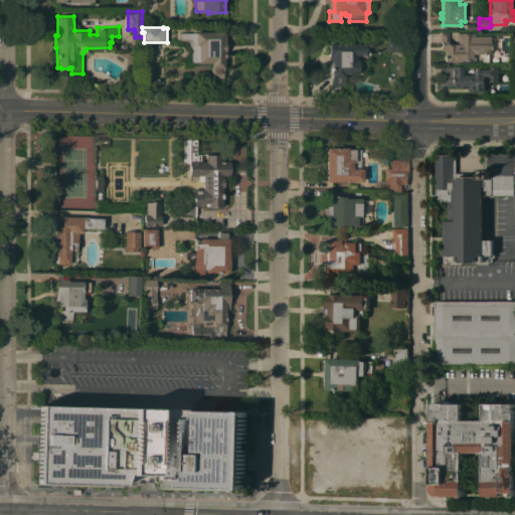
[(212,77),(212,67),(211,67),(211,62),(200,62),(200,61),(191,61),(191,45),(190,45),(190,40),(180,40),(180,32),(192,32),(196,32),(224,31),(224,32),(226,32),(226,35),(225,35),(225,40),(226,40),(226,57),(224,57),(224,68),(223,68),(224,77),(212,77)]
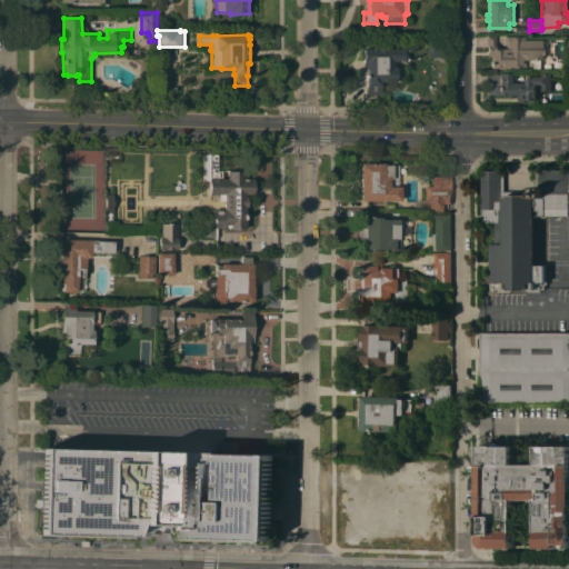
[(528,35),(528,39),(540,39),(541,69),(533,69),(533,59),(525,59),(525,67),(517,67),(510,67),(510,68),(502,68),(502,69),(492,69),(492,66),(491,66),(491,61),(492,61),(492,56),(488,56),(488,52),(489,52),(489,47),(487,47),(486,39),(492,39),(496,39),(496,48),(506,48),(506,39),(507,37),(510,37),(515,36),(528,35)]
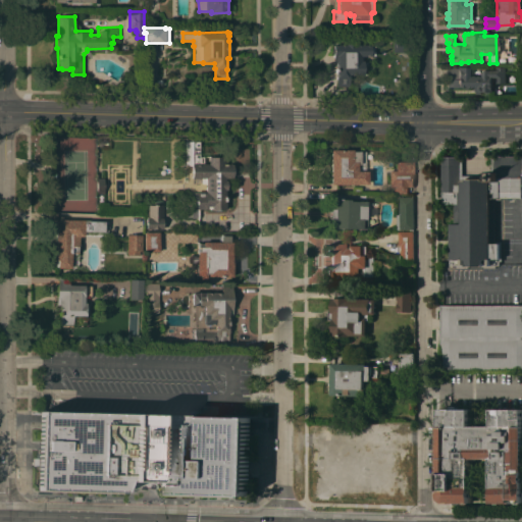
[(394,39),(414,38),(414,52),(394,52),(394,39)]
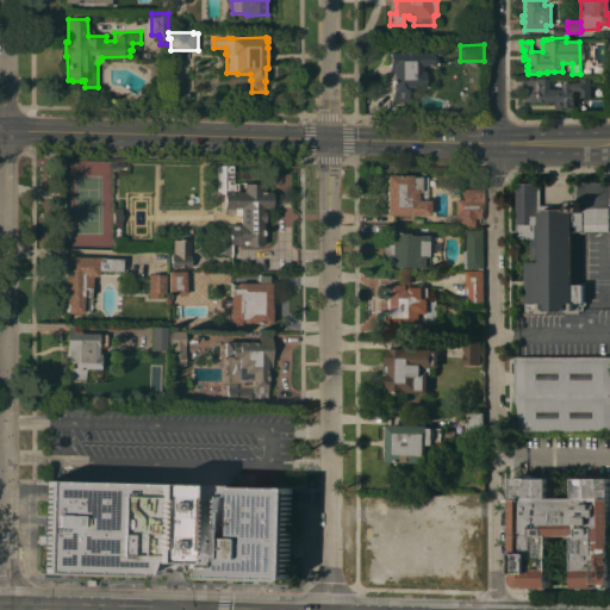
[(434,64),(424,64),(424,72),(430,72),(430,86),(408,87),(408,100),(393,100),(393,73),(390,73),(390,51),(406,51),(406,50),(415,50),(415,51),(434,51),(434,64)]
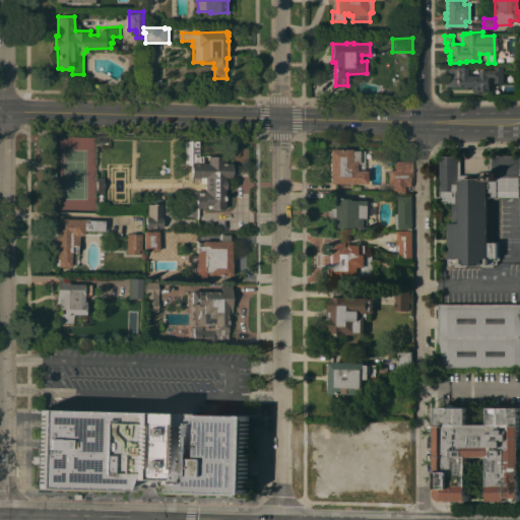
[(458,67),(458,65),(465,65),(465,66),(467,66),(467,69),(467,75),(481,75),(481,69),(495,69),(495,66),(505,66),(505,83),(495,83),(495,79),(493,79),(493,91),(480,91),(480,93),(475,93),(475,89),(472,89),(472,86),(446,86),(446,79),(446,67),(458,67)]
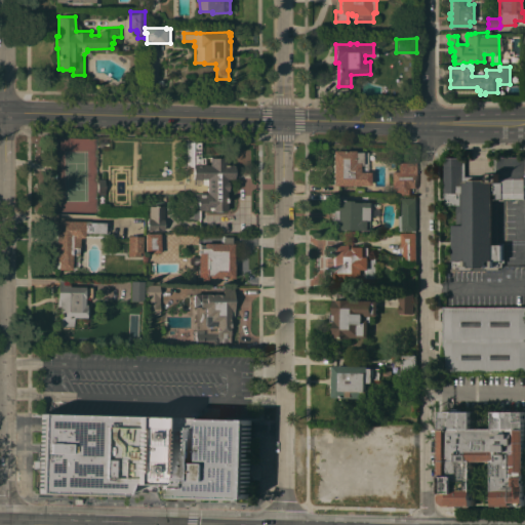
[(193,207),(198,207),(198,193),(208,193),(208,184),(204,184),(204,178),(194,178),(194,175),(193,175),(193,168),(194,168),(194,165),(193,165),(193,142),(201,142),(201,157),(226,157),(226,164),(233,164),(233,165),(235,165),(235,168),(236,168),(236,176),(235,176),(235,178),(227,178),(227,182),(229,182),(229,191),(227,191),(228,210),(223,210),(223,211),(215,211),(215,210),(211,210),(211,209),(209,209),(200,209),(200,219),(198,219),(198,220),(194,220),(194,219),(193,219),(193,207)]
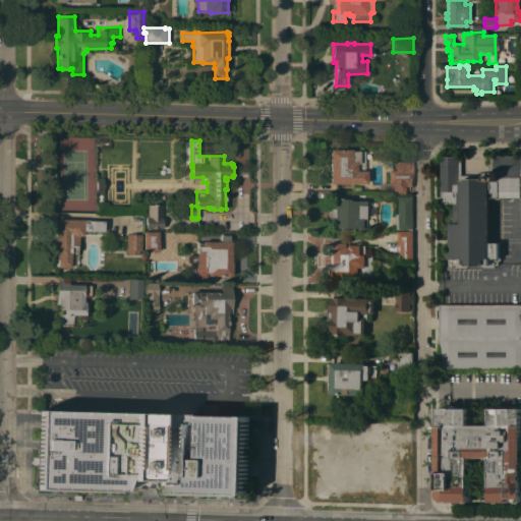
[(331,150),(352,149),(352,151),(365,151),(365,170),(367,170),(367,183),(331,183),(331,150)]
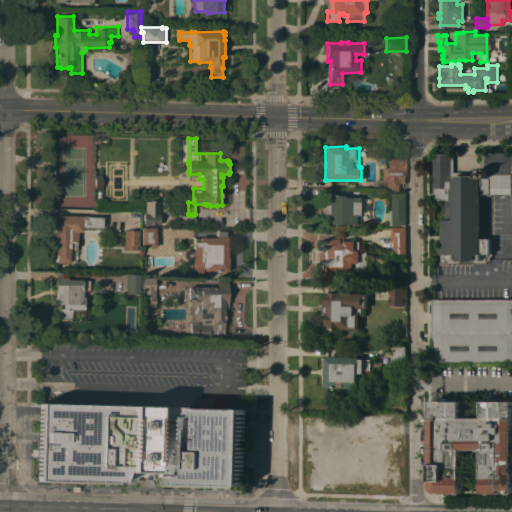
[(511,194),(504,194),(504,196),(500,196),(500,194),(493,194),(493,195),(487,195),(487,236),(493,236),(493,256),(491,256),(491,260),(487,260),(487,262),(476,262),(476,261),(460,261),(460,263),(449,262),(449,260),(442,260),(442,255),(441,254),(441,219),(446,219),(446,199),(435,199),(435,188),(434,188),(434,153),(454,153),(454,172),(480,172),(480,167),(483,167),(483,155),(487,155),(487,153),(511,153),(511,194)]
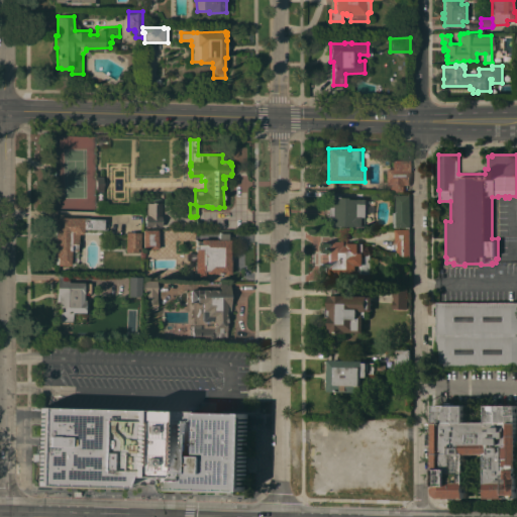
[(405,185),(405,191),(389,192),(389,185),(387,185),(387,169),(394,169),(393,160),(410,160),(410,185),(405,185)]
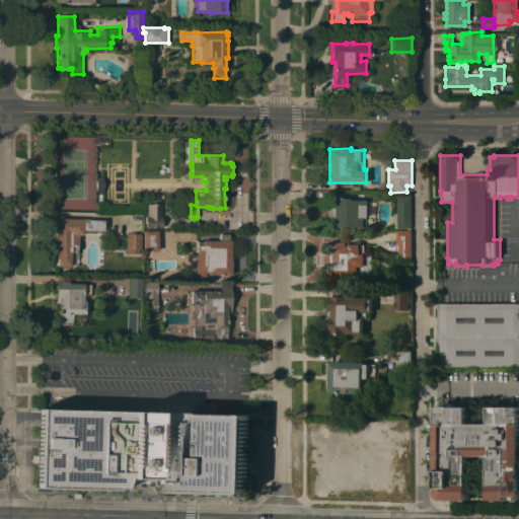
[(413,228),(398,228),(395,228),(395,213),(398,213),(398,196),(412,196),(413,228)]
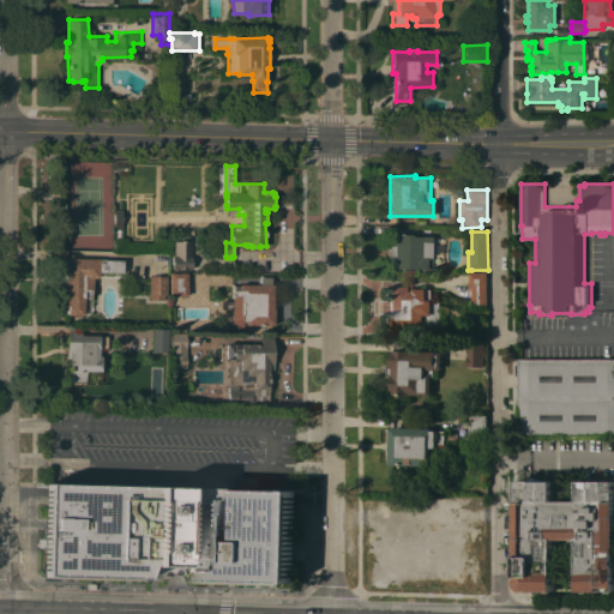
[(432,270),(422,270),(422,268),(391,268),(391,257),(389,257),(389,245),(392,245),(392,234),(411,234),(413,236),(432,236),(432,241),(433,241),(433,256),(432,256),(432,257),(433,258),(433,259),(433,263),(433,264),(432,265),(432,270)]
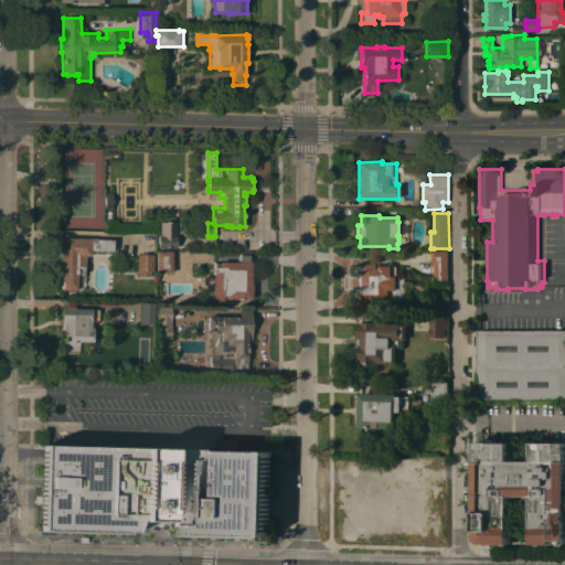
[(161,222),(177,222),(177,235),(178,247),(159,247),(159,235),(161,235),(161,222)]
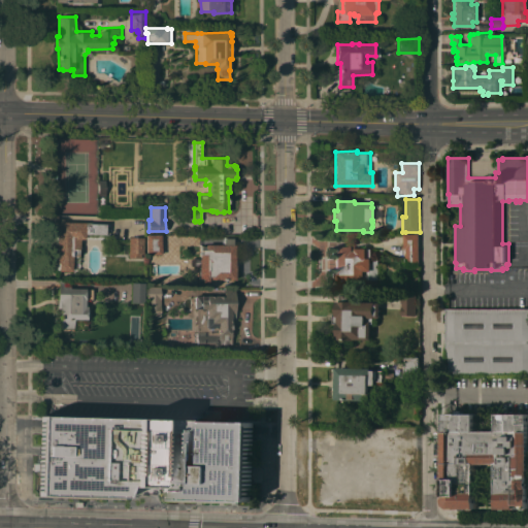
[(86,234),(85,239),(80,238),(80,244),(81,245),(83,246),(83,248),(83,251),(80,252),(78,252),(78,253),(80,253),(80,256),(73,256),(72,271),(59,270),(57,270),(58,263),(56,263),(58,222),(91,223),(90,223),(106,224),(106,234),(86,234)]
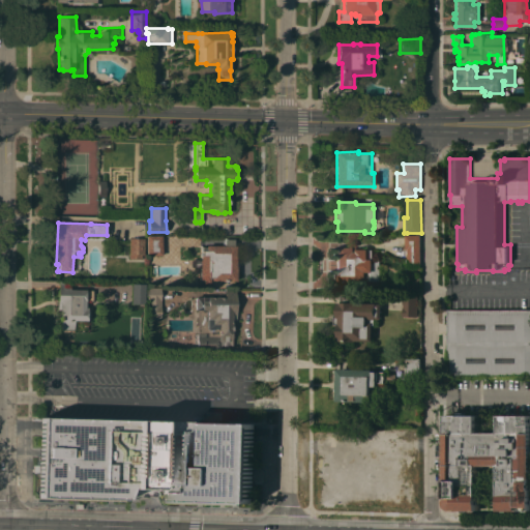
[(162,235),(163,256),(147,256),(147,235),(162,235)]
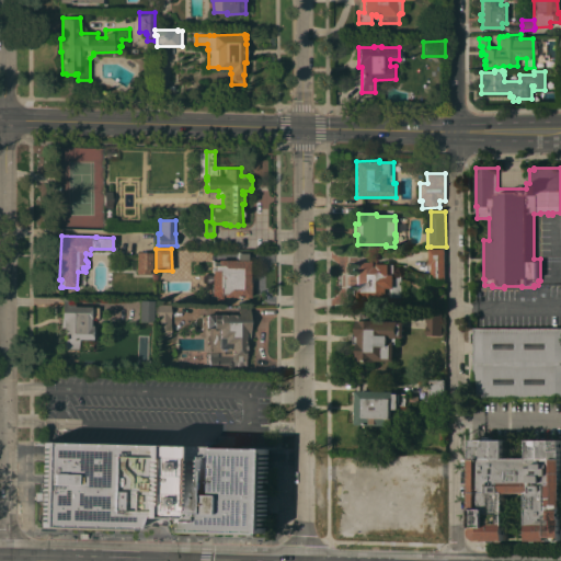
[(446,284),(432,284),(432,263),(430,263),(430,250),(446,250),(446,284)]
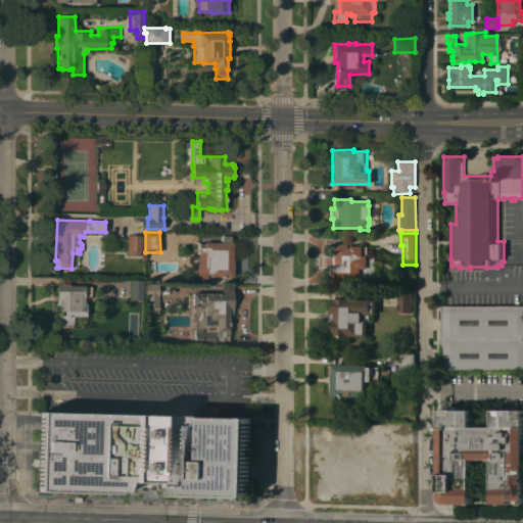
[(143,235),(142,251),(140,251),(140,255),(128,254),(129,235),(143,235)]
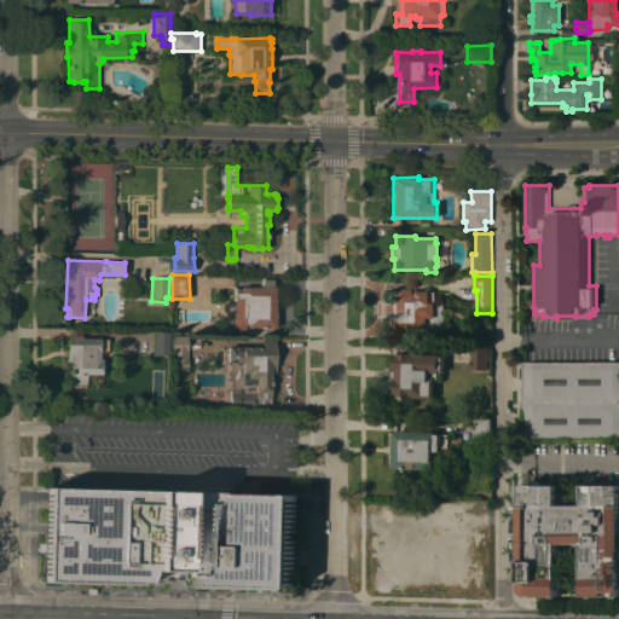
[(248,324),(246,324),(246,330),(235,330),(235,312),(229,312),(229,301),(235,301),(235,299),(236,299),(236,288),(241,288),(242,287),(262,287),(262,278),(275,278),(275,287),(277,287),(276,311),(277,311),(277,328),(248,328),(248,324)]
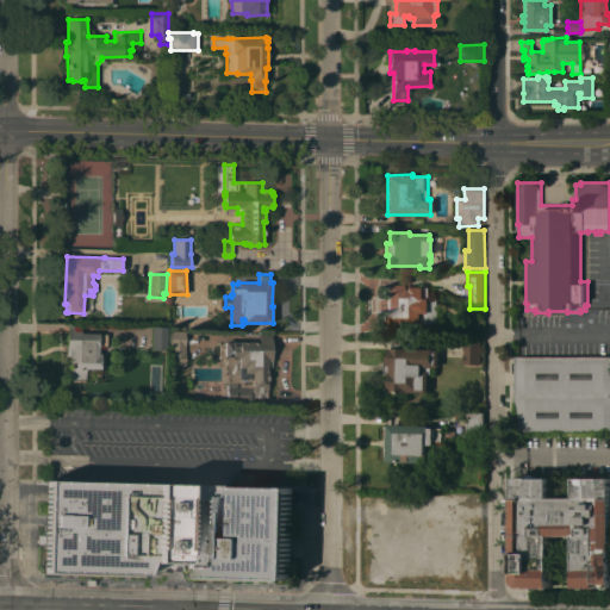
[(403,284),(403,290),(405,290),(405,286),(424,286),(424,287),(429,287),(429,300),(437,300),(437,322),(429,322),(429,325),(387,325),(387,284),(403,284)]
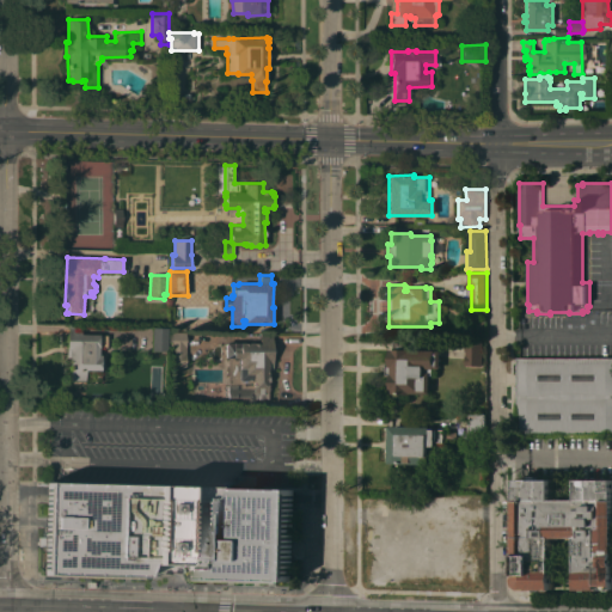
[(72,356),(67,356),(68,331),(69,331),(69,324),(81,324),(81,334),(108,335),(108,348),(99,347),(99,355),(102,355),(102,369),(86,369),(86,380),(72,379),(72,356)]
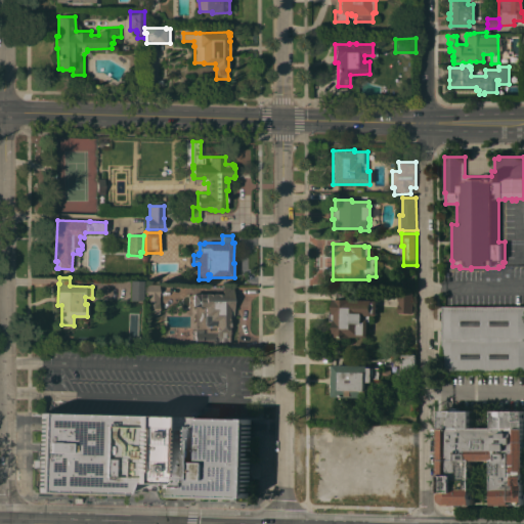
[(130,280),(145,280),(145,305),(129,305),(130,280)]
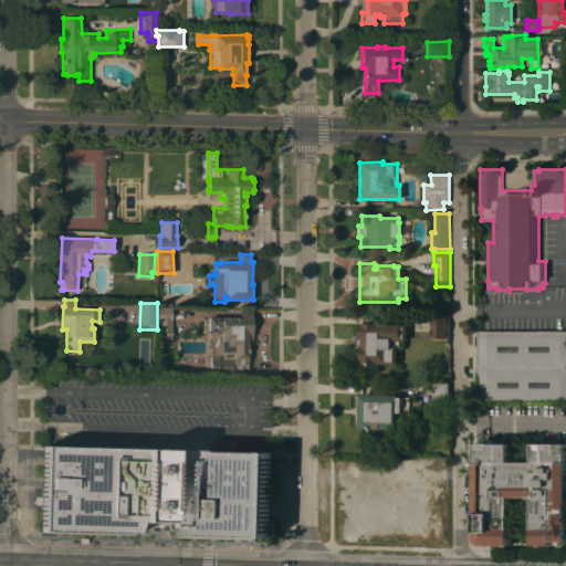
[(158,339),(158,307),(173,307),(173,339),(158,339)]
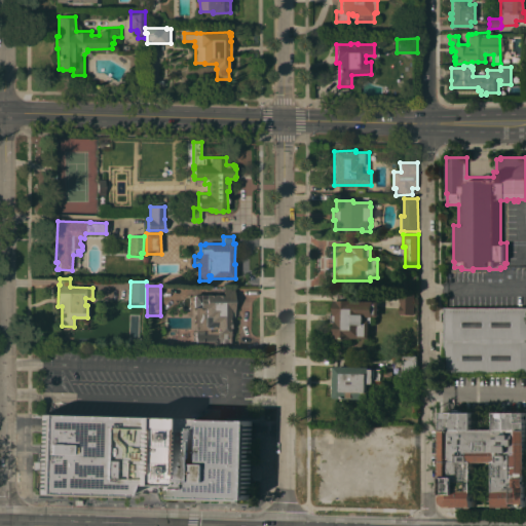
[(224,295),(224,288),(235,288),(235,316),(231,316),(231,343),(219,343),(219,347),(196,347),(196,331),(197,307),(194,307),(194,294),(224,295)]
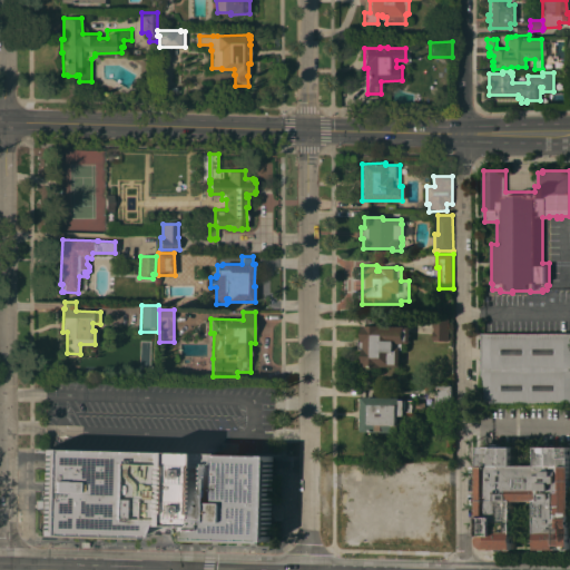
[(411,343),(405,343),(403,343),(403,350),(401,350),(401,366),(383,365),(383,367),(365,367),(365,362),(364,362),(364,349),(361,349),(361,338),(364,338),(364,325),(367,325),(367,317),(376,317),(376,326),(405,326),(405,327),(411,327),(411,343)]
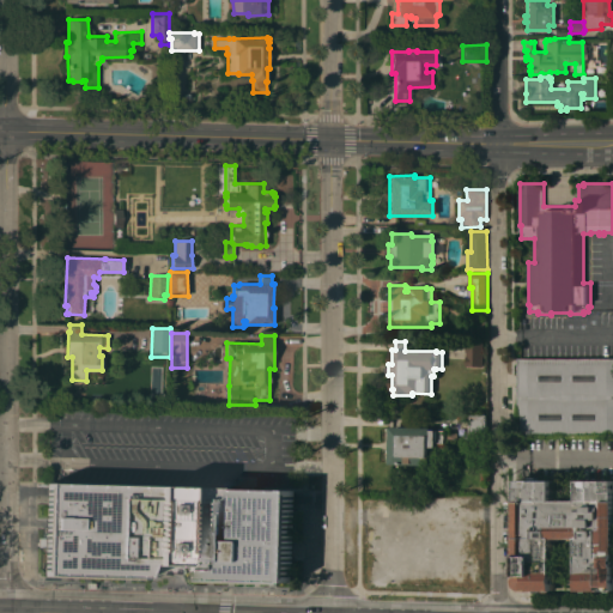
[(484,366),(467,366),(467,341),(484,343),(484,366)]
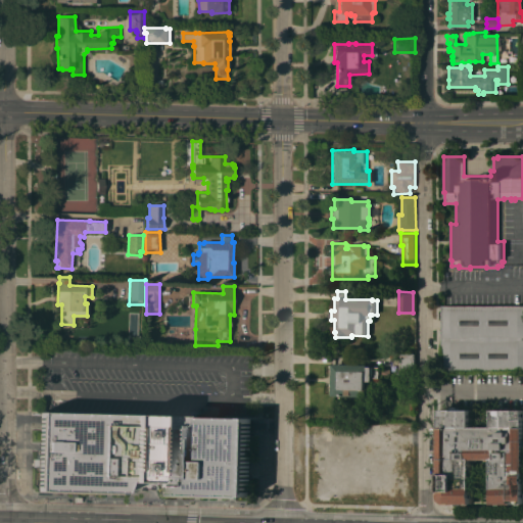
[(522,372),(442,372),(442,305),(522,305),(522,372)]
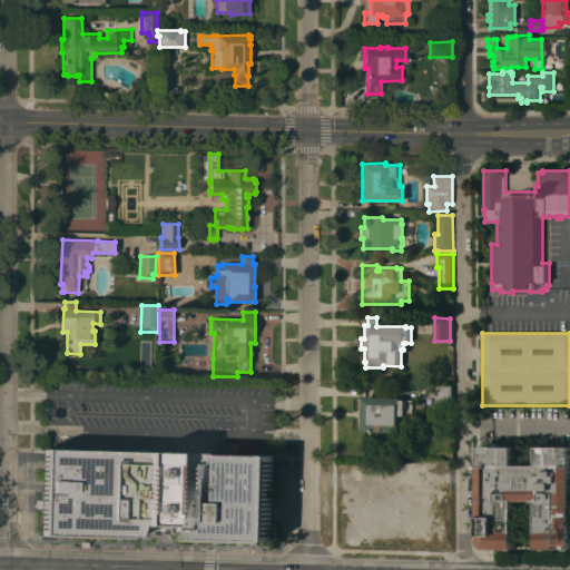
[(208,359),(207,342),(180,342),(180,360),(208,359)]
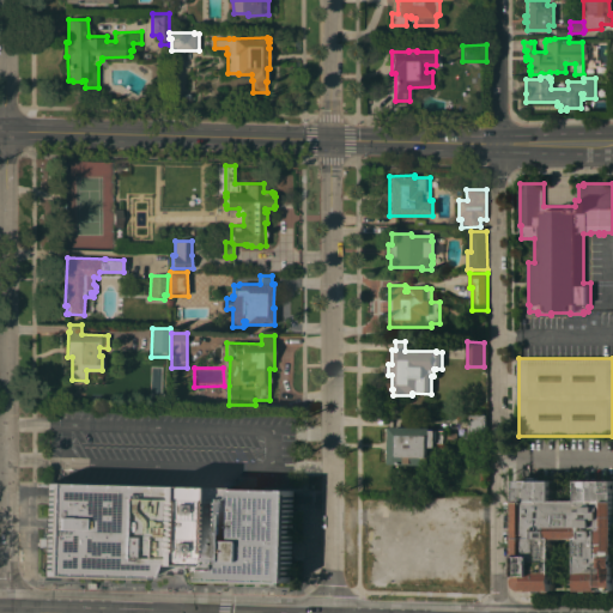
[(486,442),(468,441),(469,413),(486,414),(486,442)]
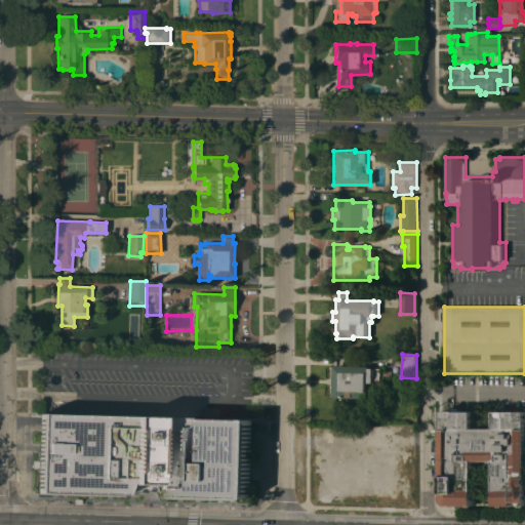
[(369,366),(369,368),(381,368),(381,379),(373,379),(373,382),(367,382),(367,391),(369,391),(369,398),(334,397),(335,365),(369,366)]
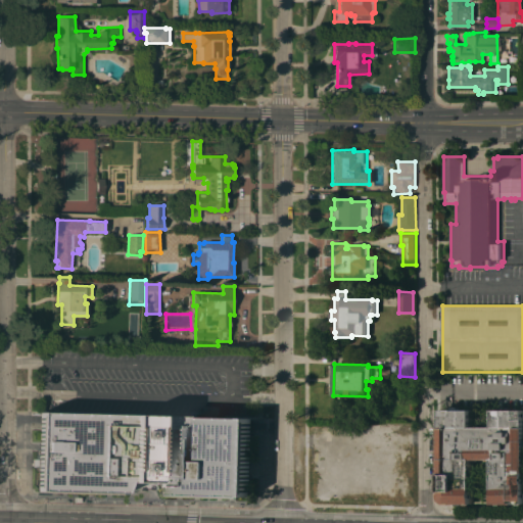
[(473,410),(473,427),(495,427),(495,410),(522,410),(522,504),(514,504),(495,504),(495,460),(474,460),(474,504),(447,503),(446,502),(444,500),(443,496),(443,410),(473,410)]
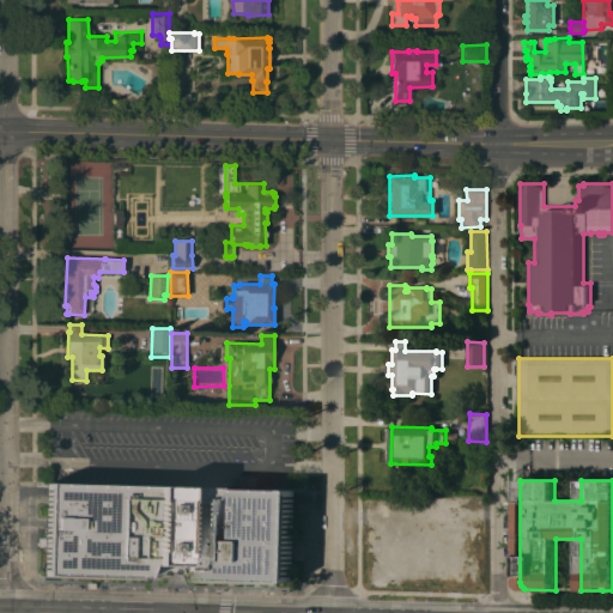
[(46,486),(48,487),(48,483),(296,490),(296,495),(297,495),(295,578),(293,578),(293,583),(289,583),(289,584),(199,582),(199,580),(190,580),(187,565),(184,565),(184,572),(180,574),(171,575),(164,574),(153,572),(155,565),(152,564),(147,578),(139,578),(139,580),(49,577),(49,576),(46,576),(46,571),(43,571),(46,486)]
